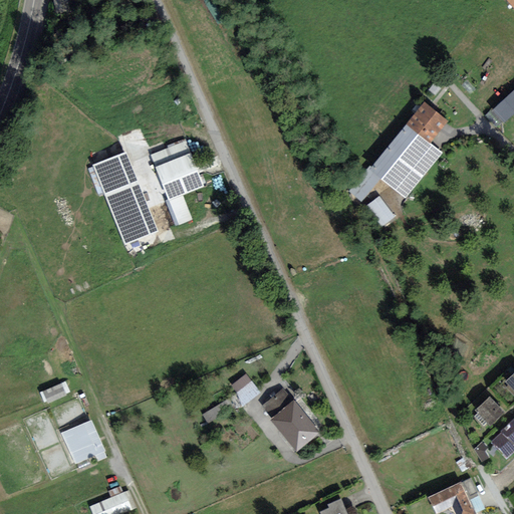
[(513,89),(494,109),(505,121),(513,112),(513,89)]
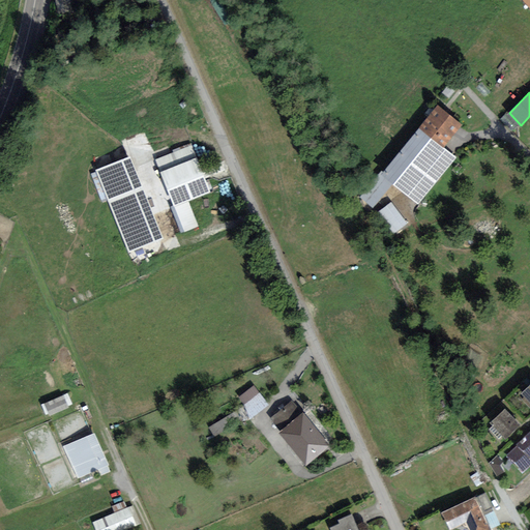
[(437,104),(419,126),(444,146),(462,124),(437,104)]
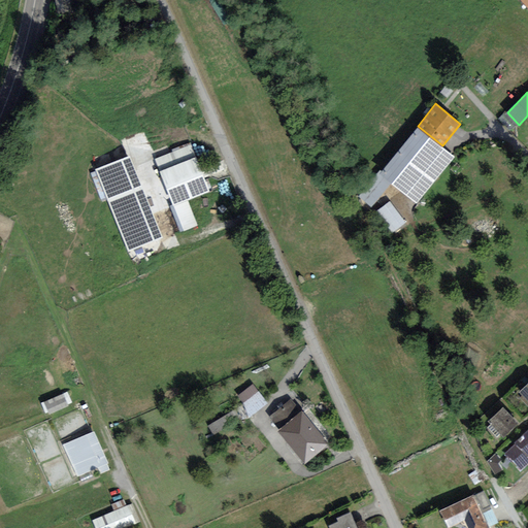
[(442,145),(418,126),(358,195),(371,206),(391,184),(417,203),(455,156),(442,145)]
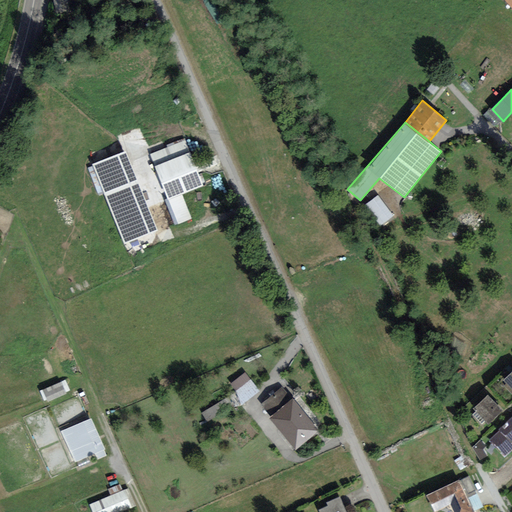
[(203,184),(185,140),(150,154),(168,198),(164,199),(175,225),(192,218),(181,193),(203,184)]
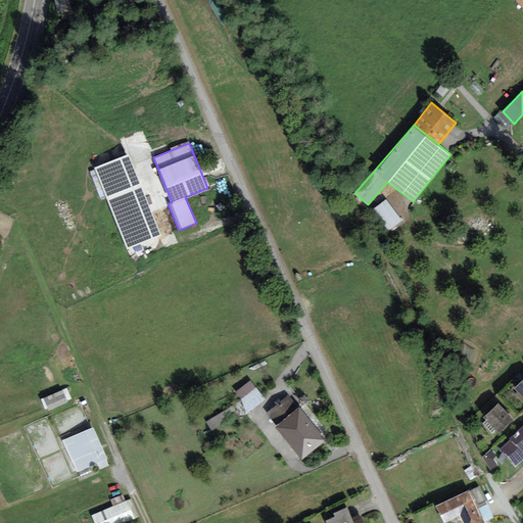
[(161,235),(128,152),(94,167),(128,249),(161,235)]
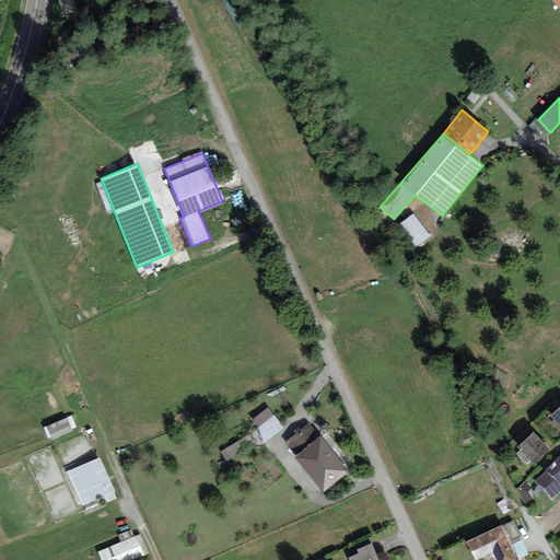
[(429,236),(412,214),(399,223),(417,246),(429,236)]
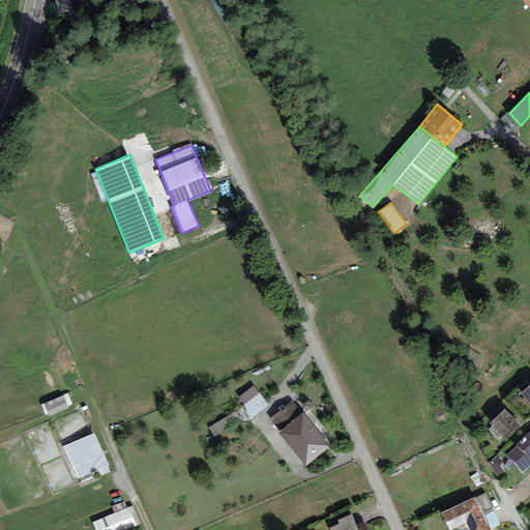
[(266,404),(254,386),(238,396),(252,415),(266,404)]
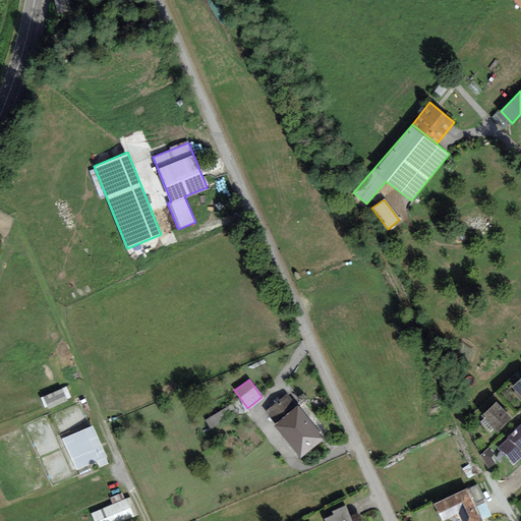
[(520,380),(511,389),(520,400),(520,380)]
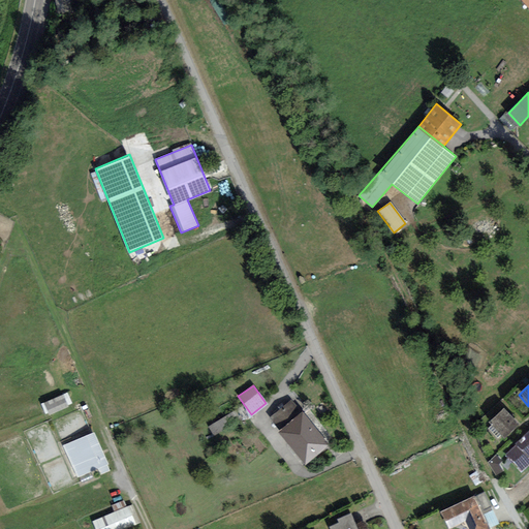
[(43,404),(49,415),(67,407),(63,397),(43,404)]
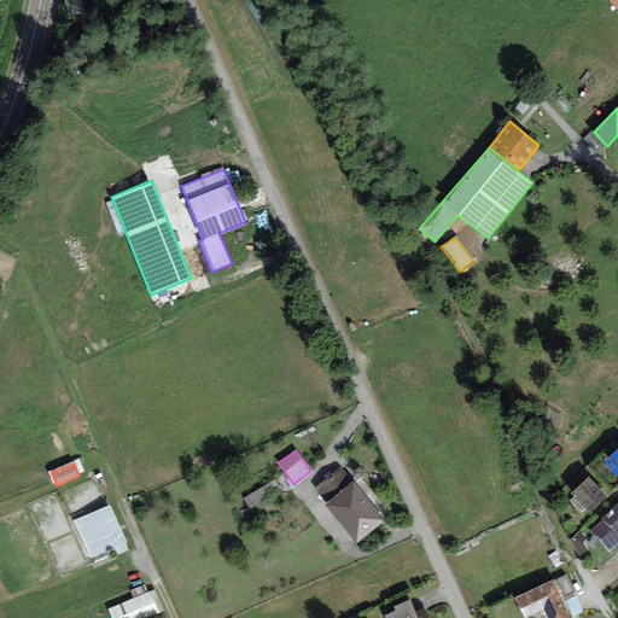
[(354,541),(384,517),(357,483),(353,488),(339,472),(318,490),(328,503),(326,506),(354,541)]
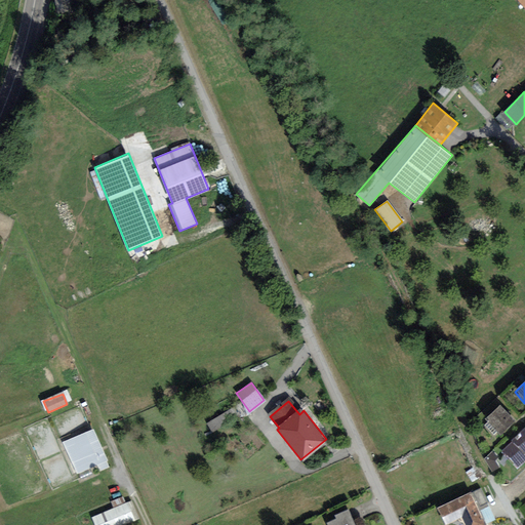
[(498,408),(485,420),(498,436),(513,422),(498,408)]
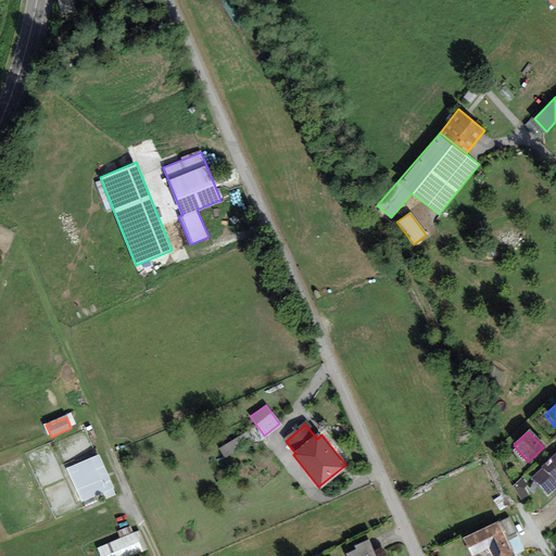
[(555,462),(534,482),(548,496),(555,489),(555,462)]
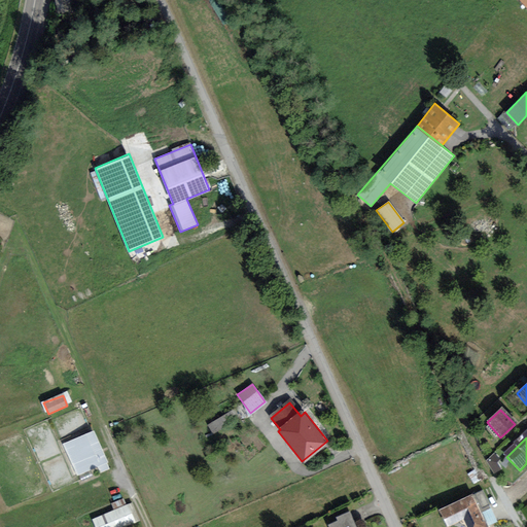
[(483,526),(470,498),(438,512),(445,526),(446,526),(462,520),(465,526),(483,526)]
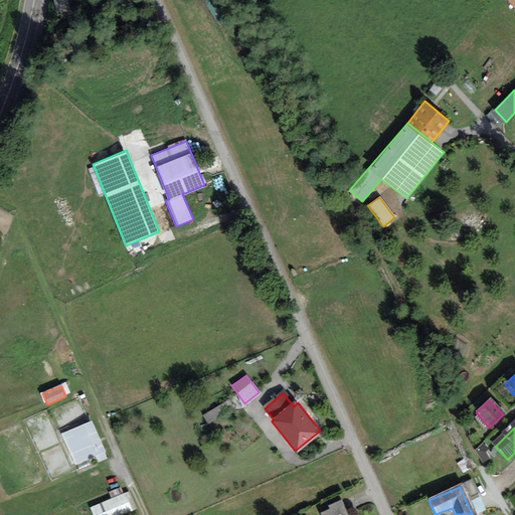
[(344,514),(339,502),(327,508),(329,511),(321,514),(344,514)]
